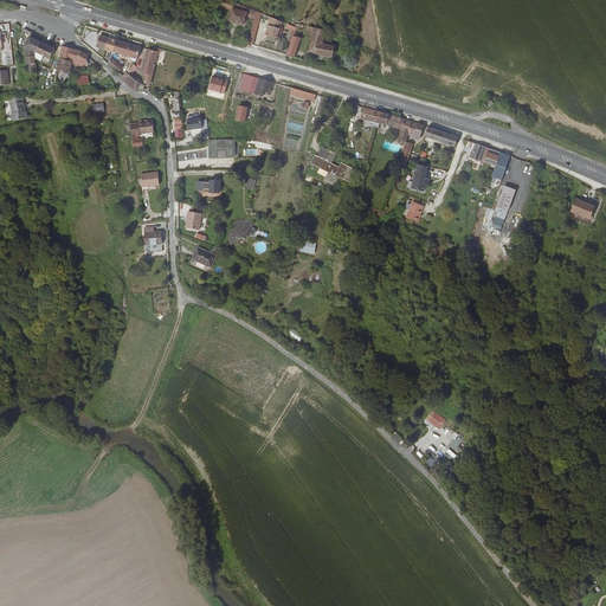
[(233,0),(220,0),(220,4),(233,10),(236,1),(233,0)]
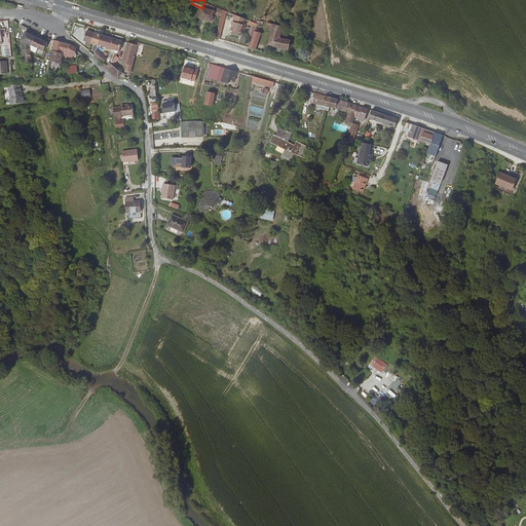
[(198,17),(211,22),(214,13),(217,6),(204,1),(202,8),(198,17)]
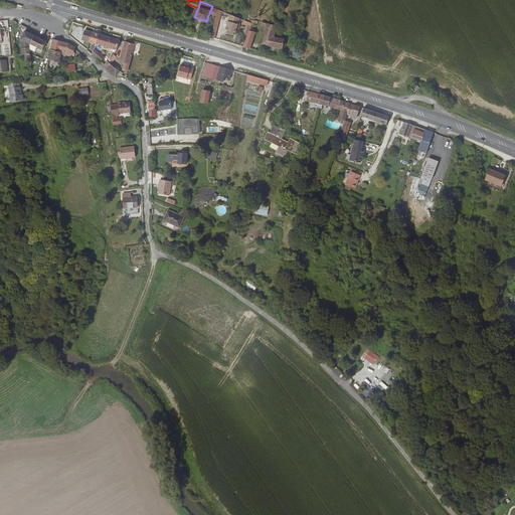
[(235,33),(240,17),(230,13),(228,17),(230,18),(225,30),(235,33)]
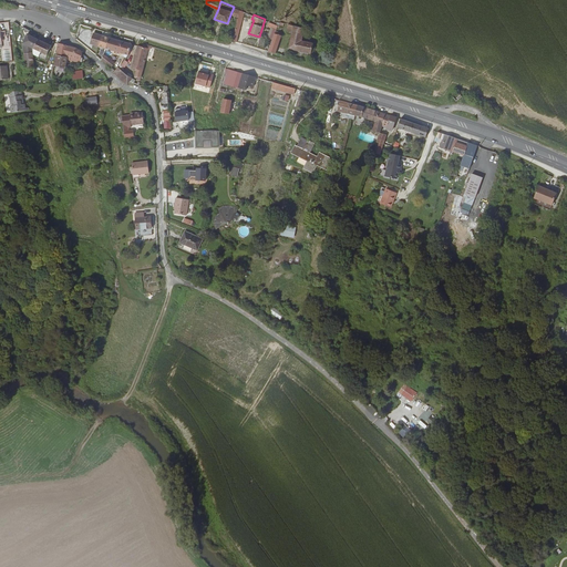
[(305,34),(306,29),(289,23),(288,27),(295,30),(289,48),(311,54),(313,44),(302,41),(303,35),(306,37),(306,34),(305,34)]
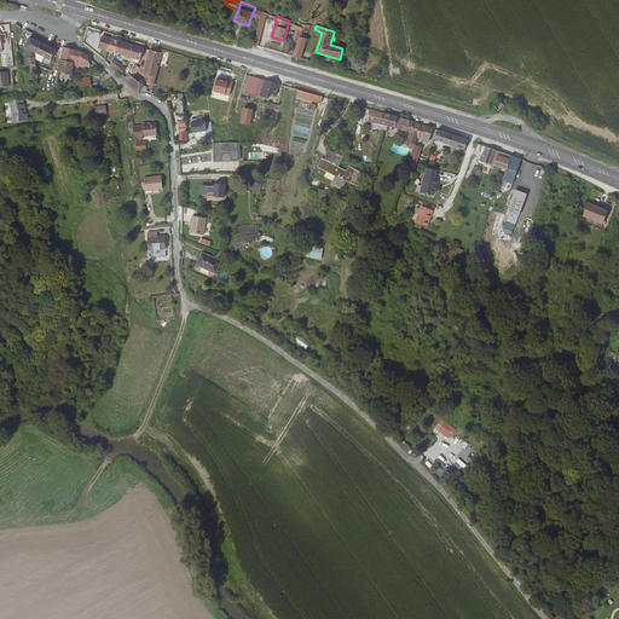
[(295,50),(293,57),(300,58),(307,40),(306,39),(307,35),(301,34),(295,50)]
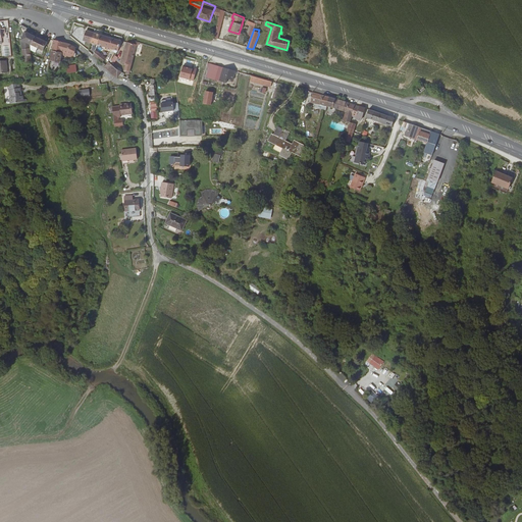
[(96,48),(96,47),(100,36),(86,31),(83,41),(95,45),(94,47),(96,48)]
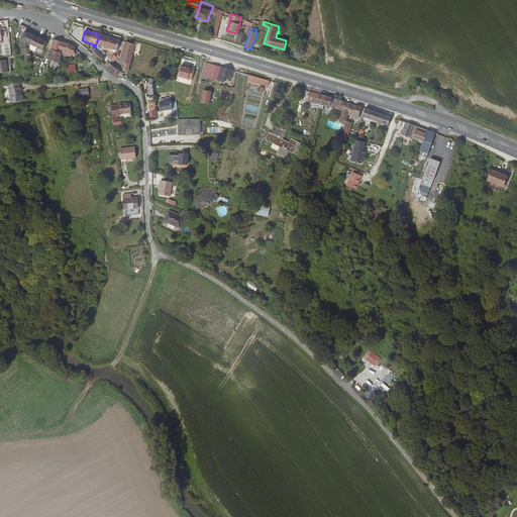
[(27,48),(26,43),(30,45),(34,36),(24,31),(19,41),(20,49),(28,48),(27,48)]
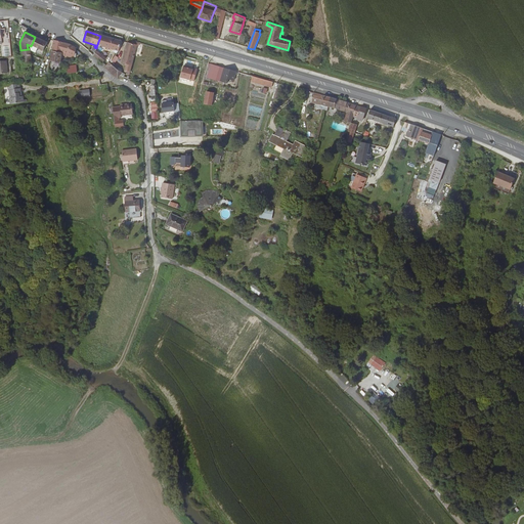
[(99,46),(118,51),(121,42),(100,36),(96,47),(99,48),(99,46)]
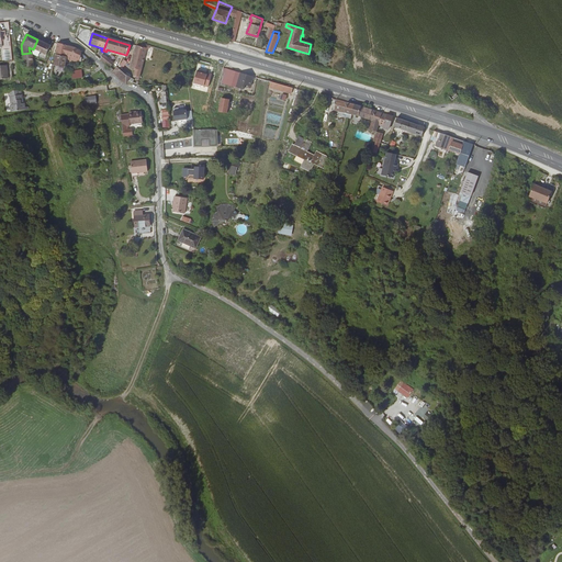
[(47,56),(52,46),(37,40),(33,49),(47,56)]
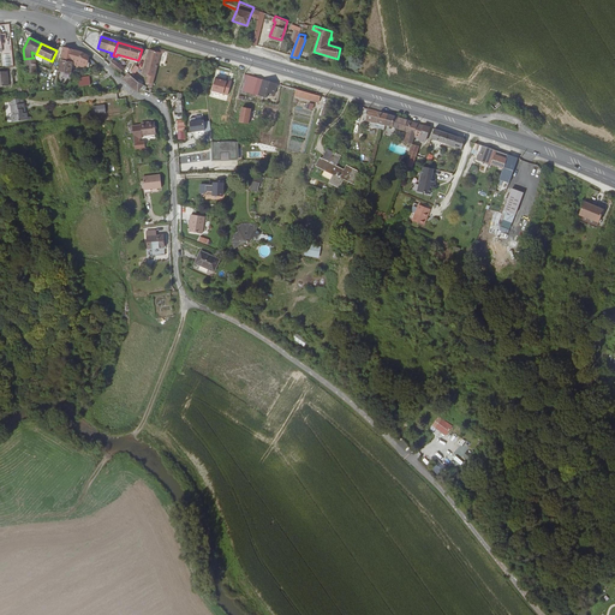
[(81,63),(87,67),(89,60),(82,54),(64,48),(59,60),(73,67),(77,58),(82,60),(81,63)]
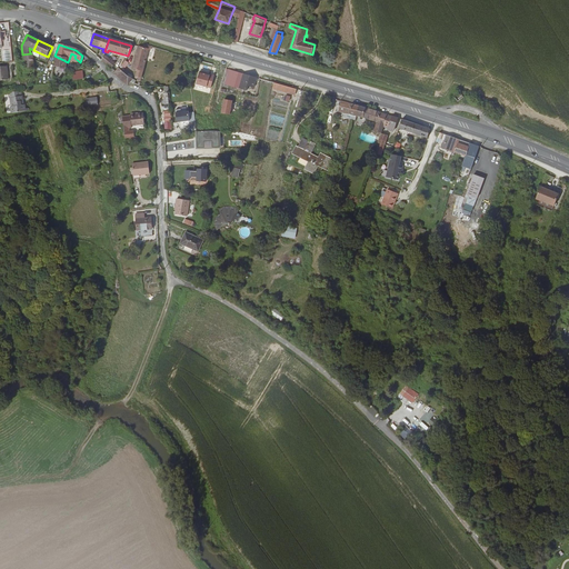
[(151,52),(152,47),(143,45),(142,49),(138,48),(130,70),(136,72),(135,78),(137,79),(136,82),(139,83),(148,51),(151,52)]
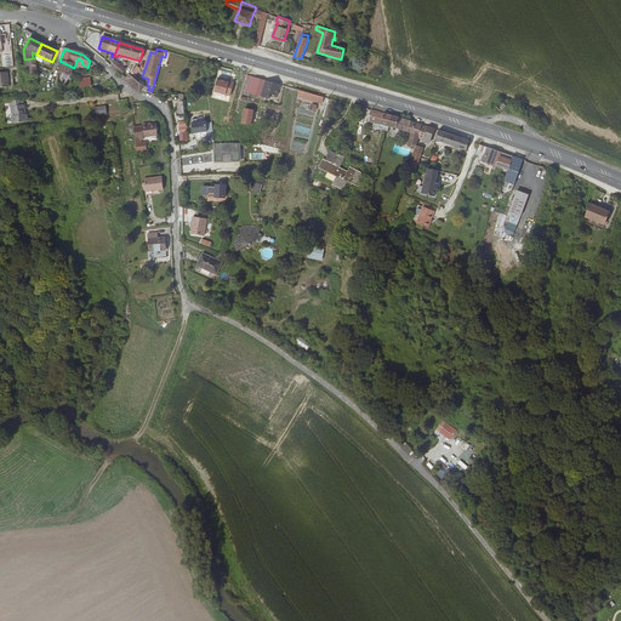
[(39,83),(36,83),(34,58),(24,60),(27,85),(39,84),(39,83)]
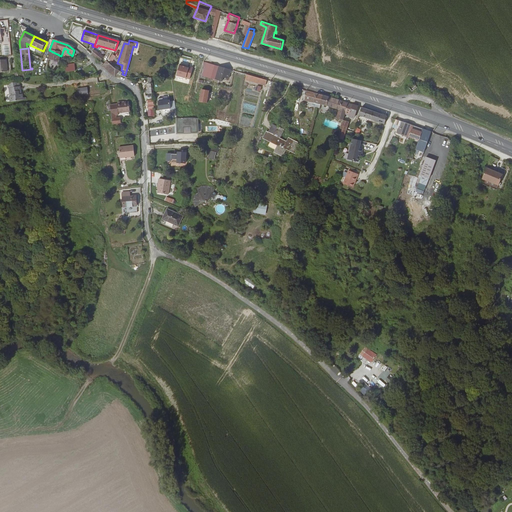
[(94,48),(91,55),(97,59),(100,55),(95,52),(96,49),(94,48)]
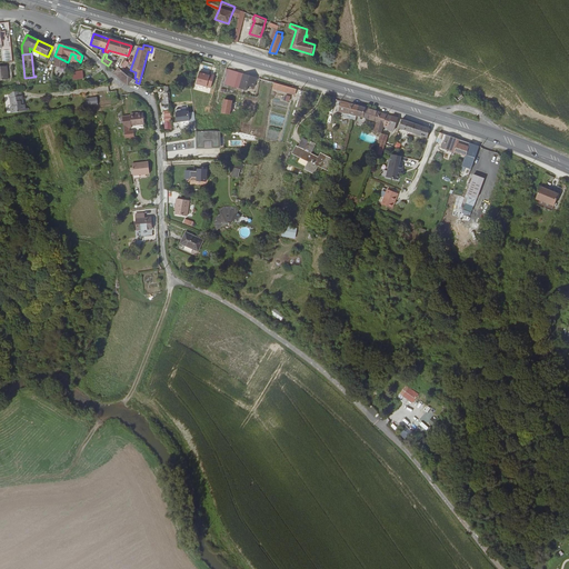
[(52,67),(65,72),(66,66),(68,62),(55,56),(52,67)]
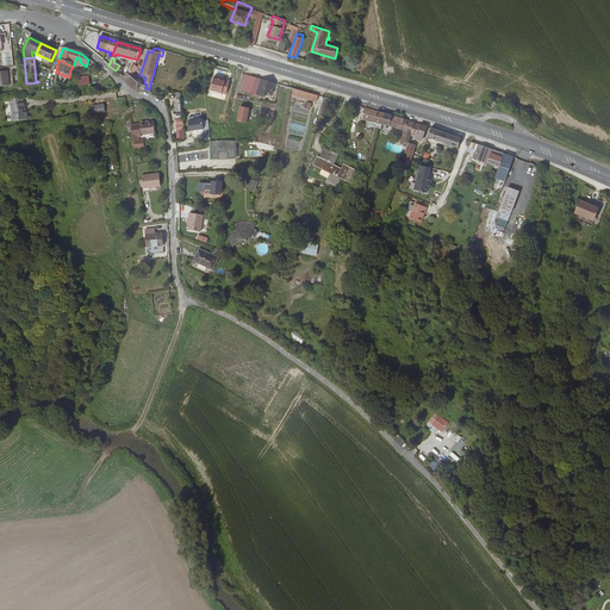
[(123,76),(136,92),(138,89),(139,91),(144,87),(137,82),(128,73),(124,76),(123,76)]
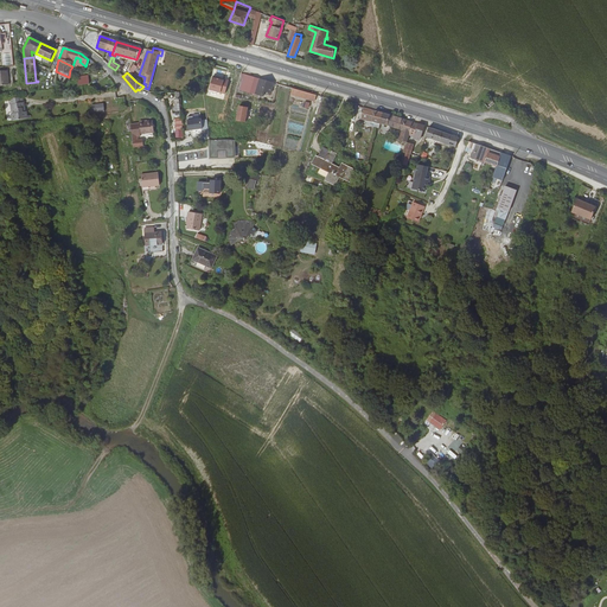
[(212,76),(209,90),(225,94),(229,80),(212,76)]
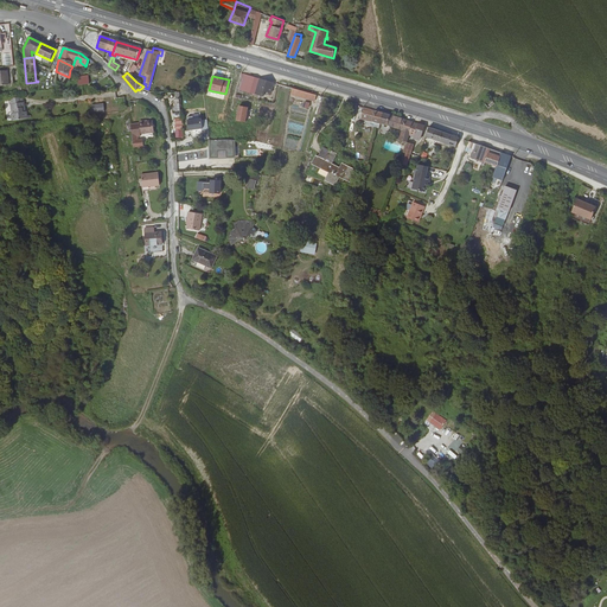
[(248,76),(243,91),(255,94),(259,80),(248,76)]
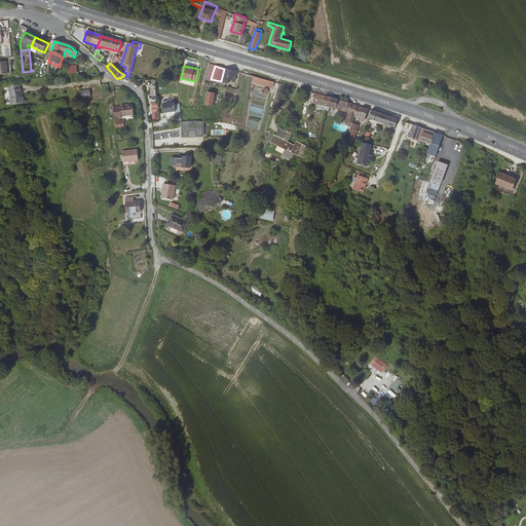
[(234,82),(237,72),(224,69),(221,81),(226,83),(227,79),(232,81),(232,83),(233,83),(234,82)]
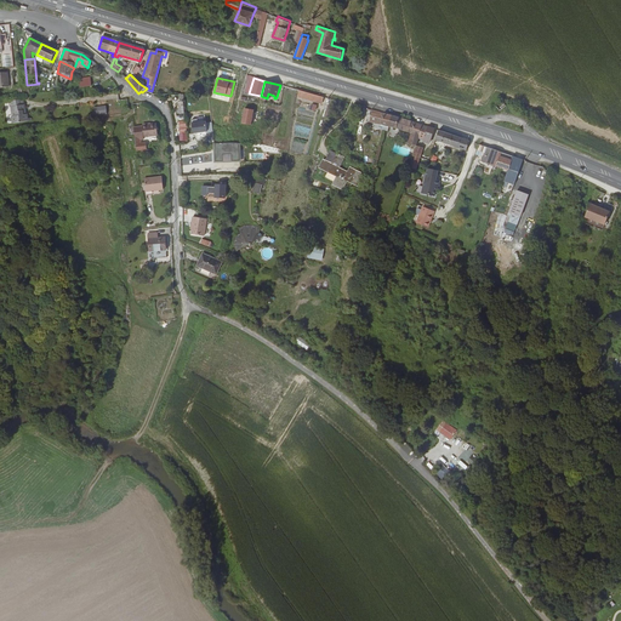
[(297,97),(322,104),(324,98),(300,91),(297,97)]
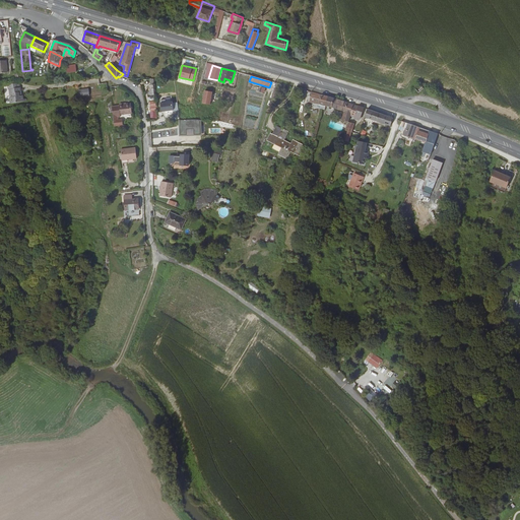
[(22,100),(21,95),(20,95),(19,95),(18,92),(20,92),(19,87),(18,83),(7,84),(10,104),(22,102),(22,100)]
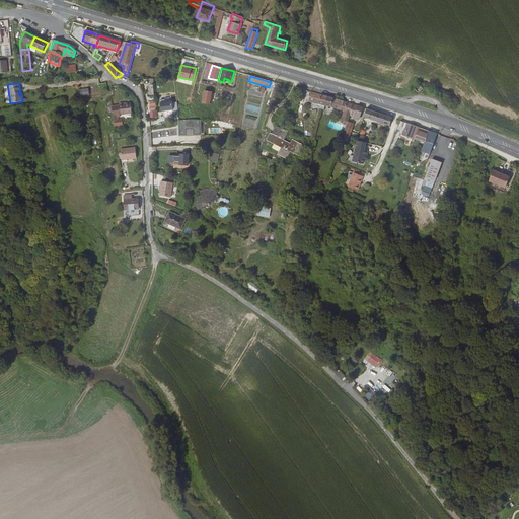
[(94,97),(93,90),(84,91),(84,98),(94,97)]
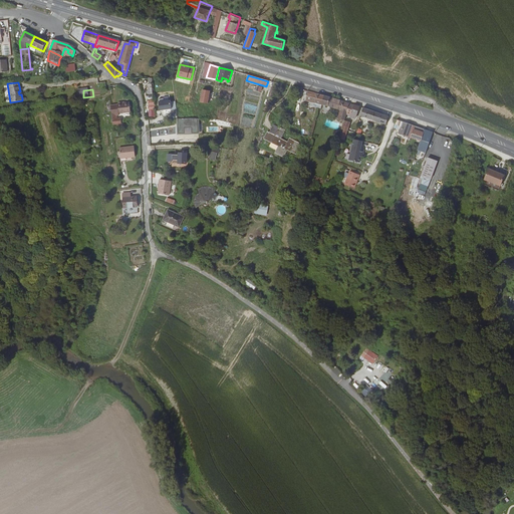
[(202,89),(200,102),(209,103),(210,90),(202,89)]
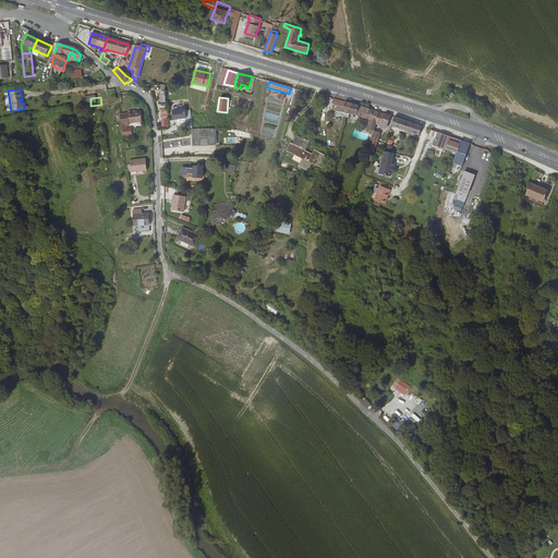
[(339,102),(335,101),(332,108),(332,109),(336,109),(342,111),(348,113),(351,105),(339,102)]
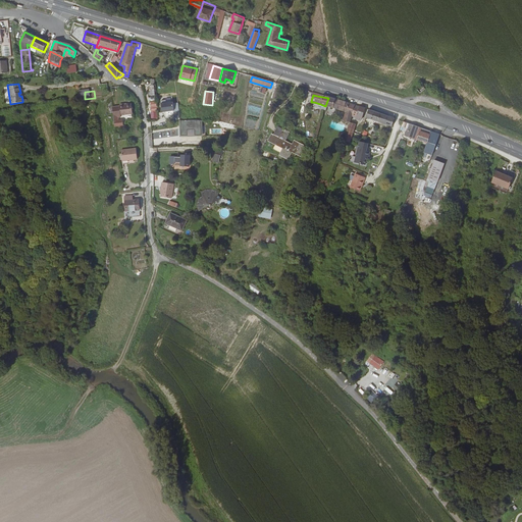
[(327,107),(345,112),(348,104),(333,99),(328,98),(325,106),(327,107)]
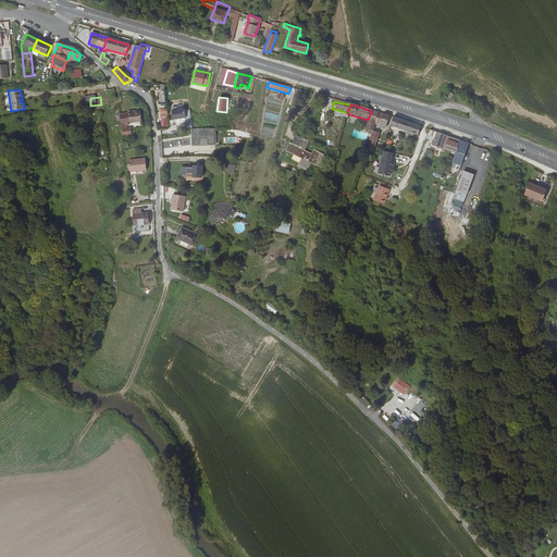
[(172,108),(173,120),(190,119),(190,110),(185,110),(185,107),(172,108)]
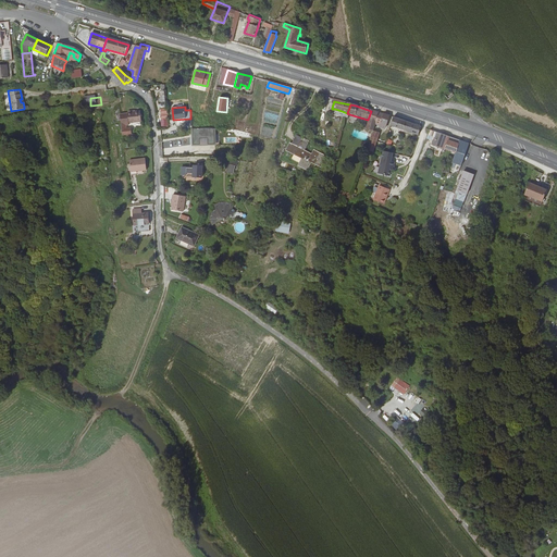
[(349,114),(347,113),(342,111),(336,110),(335,114),(344,119),(348,119),(349,114)]
